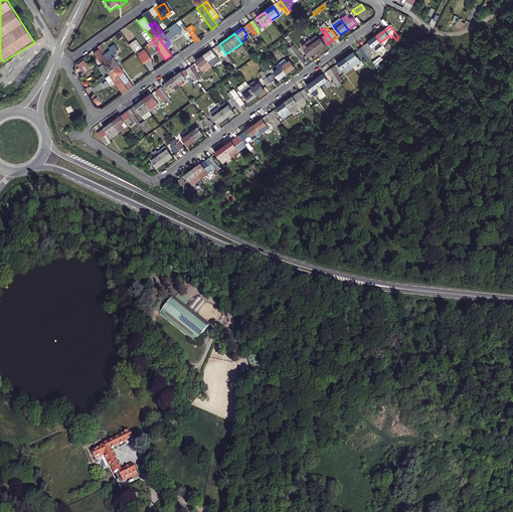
[(376,36),(361,47),(367,56),(370,53),(371,55),(383,46),(380,42),(376,36)]
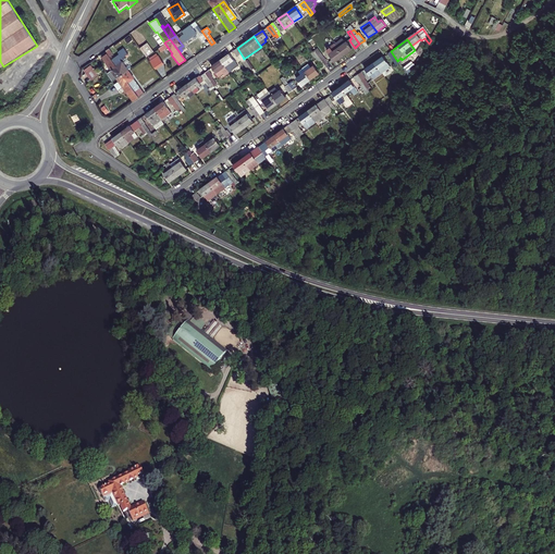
[(343,56),(352,49),(346,41),(337,48),(343,56)]
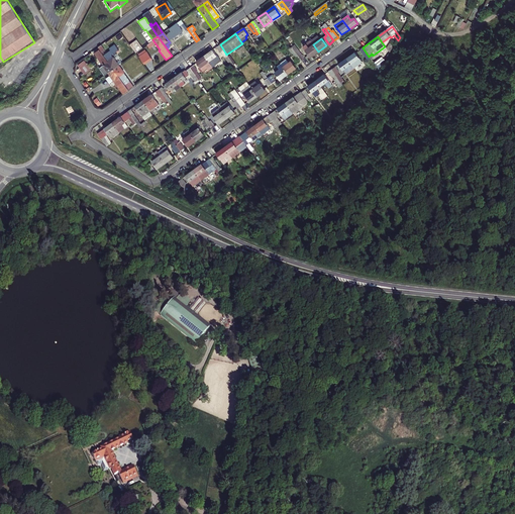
[(129,44),(135,53),(141,47),(136,39),(129,44)]
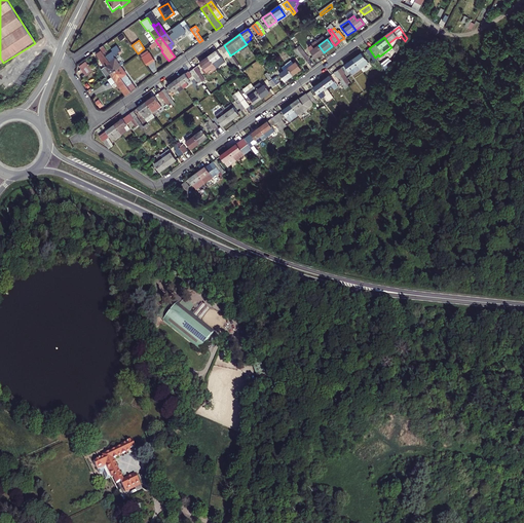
[(315,59),(324,52),(319,45),(315,42),(308,47),(311,51),(310,51),(315,59)]
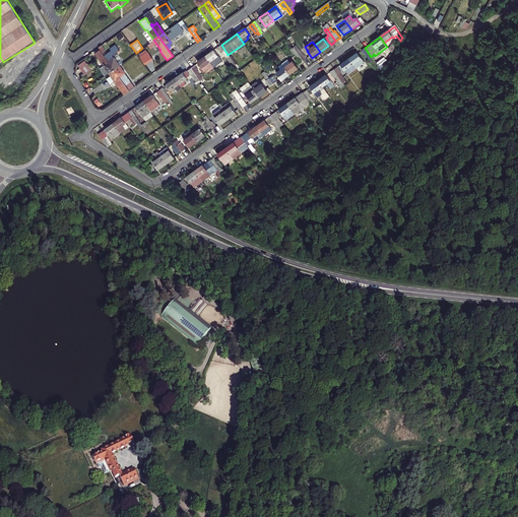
[(224,55),(227,53),(221,45),(217,48),(220,53),(222,52),(224,55)]
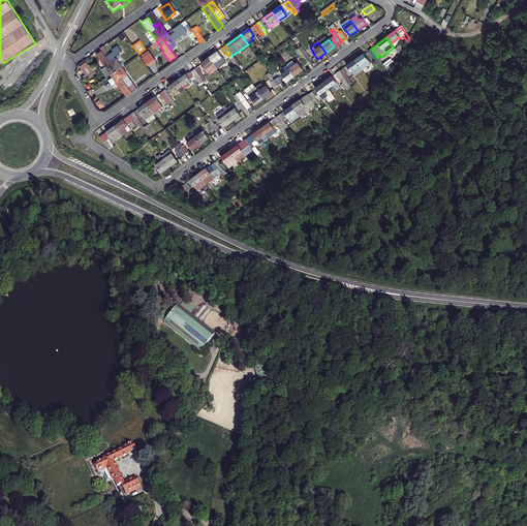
[(309,64),(312,61),(308,55),(307,56),(301,48),(299,49),(309,64)]
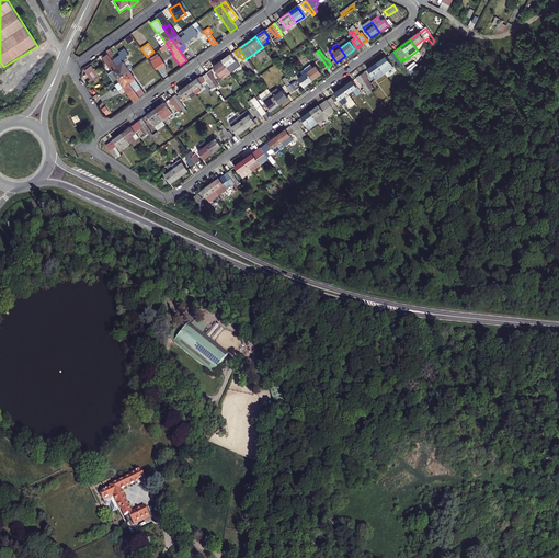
[(324,69),(328,68),(317,52),(315,54),(320,63),(324,69)]
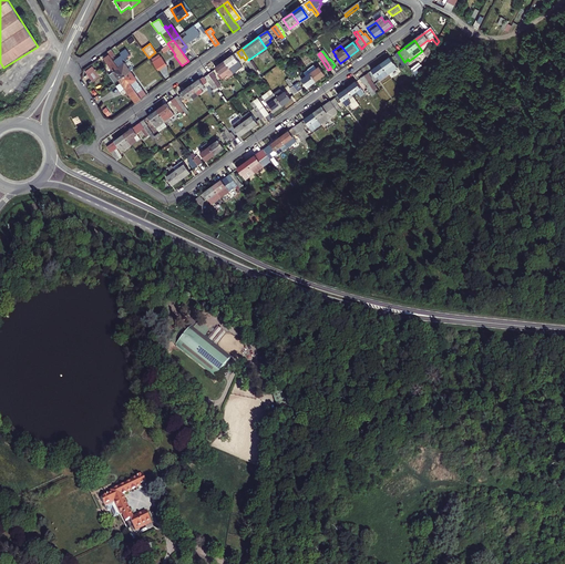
[(402,63),(404,62),(398,52),(394,54),(399,61),(400,60),(402,63)]
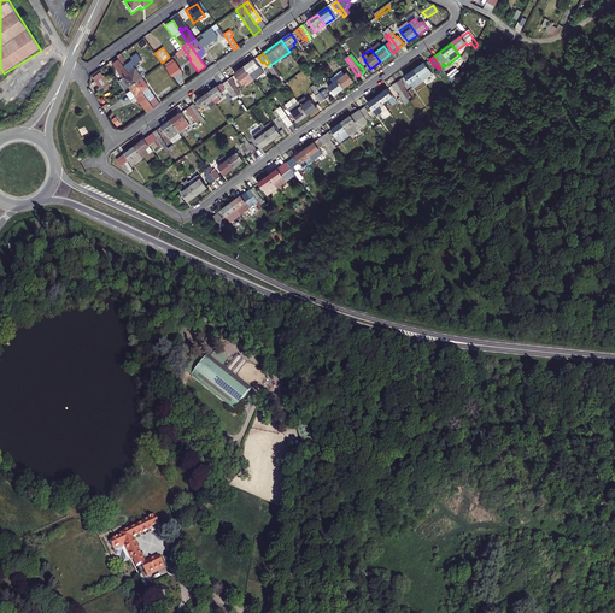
[(122,65),(117,59),(111,64),(128,87),(134,82),(124,68),(122,65)]
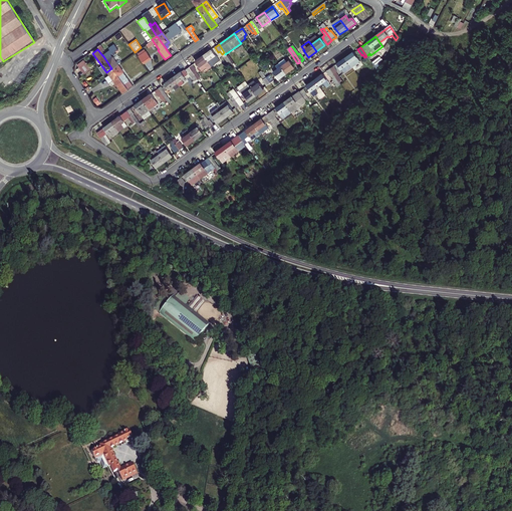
[(119,54),(115,49),(110,52),(112,55),(110,57),(107,53),(104,55),(103,56),(111,68),(116,65),(112,59),(119,54)]
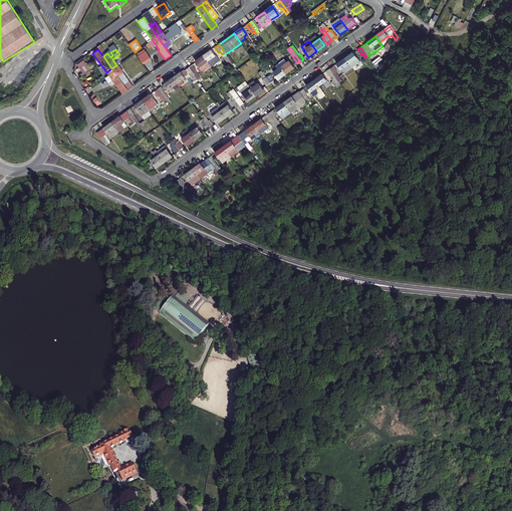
[(215,54),(212,49),(203,55),(207,60),(215,54)]
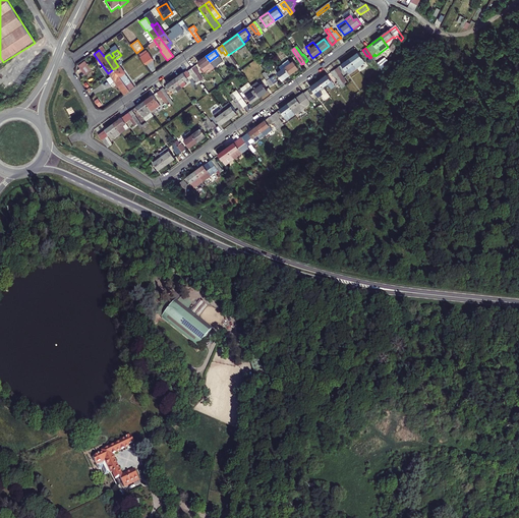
[(147,52),(139,57),(145,65),(153,59),(147,52)]
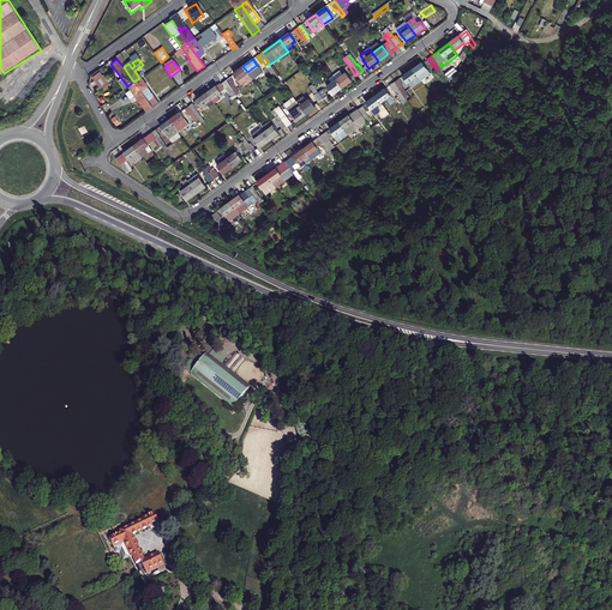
[(431,73),(423,62),(412,70),(417,77),(423,73),(426,78),(431,73)]
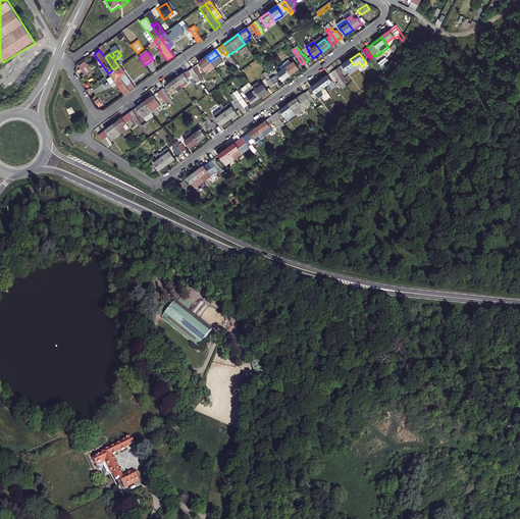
[(206,64),(210,61),(206,56),(198,62),(204,71),(208,68),(206,64)]
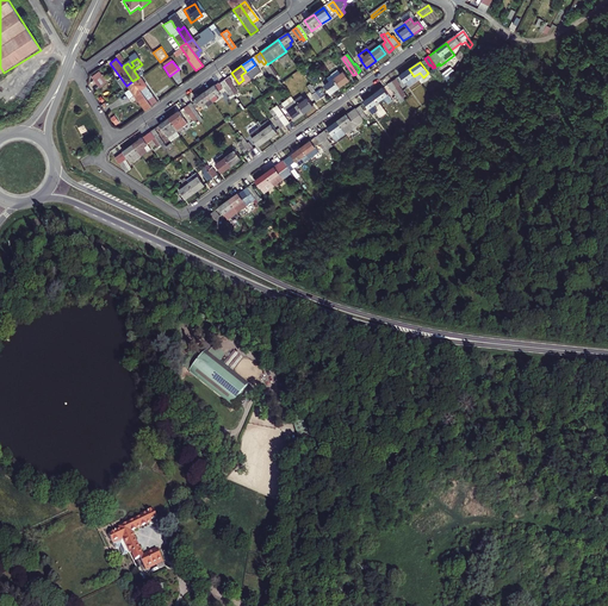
[(417,81),(414,76),(409,69),(401,76),(409,87),(417,81)]
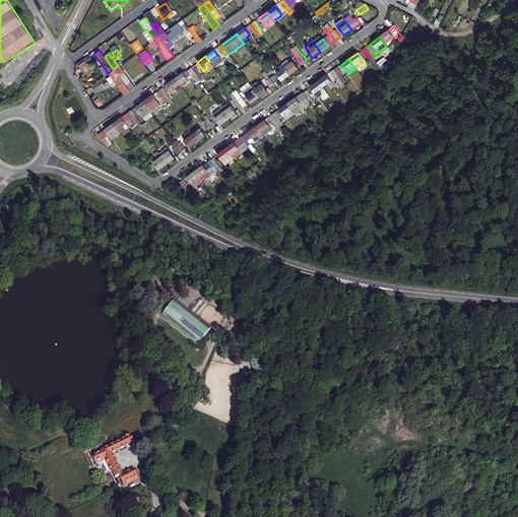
[(289,74),(298,68),(293,61),(289,64),(287,61),(282,65),(284,68),(289,74)]
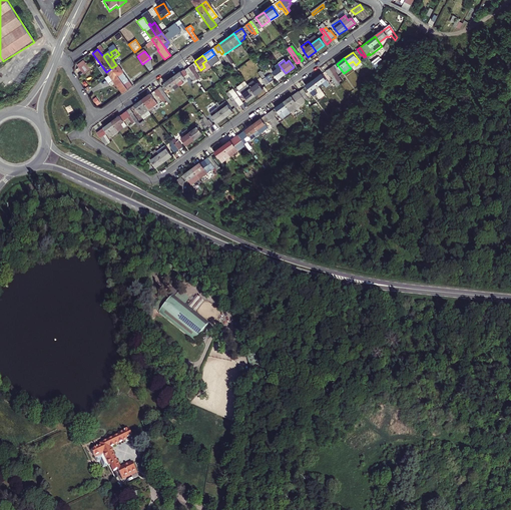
[(82,64),(76,69),(81,75),(87,70),(82,64)]
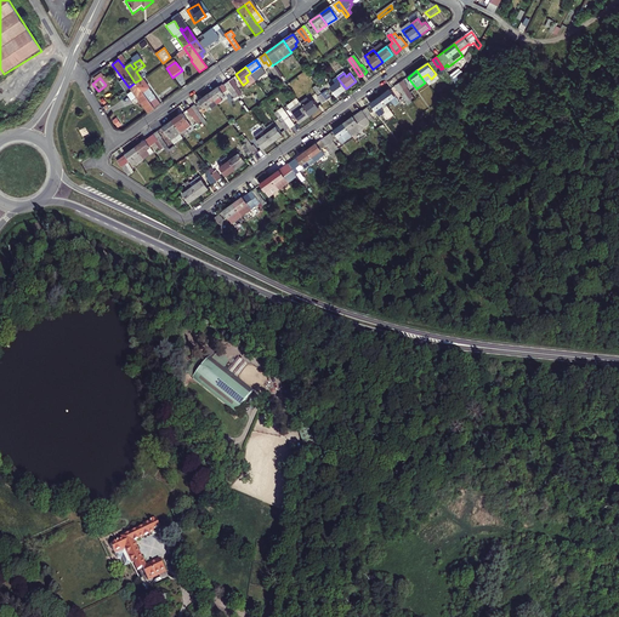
[(236,84),(231,78),(227,80),(233,90),(237,87),(234,84),(236,84)]
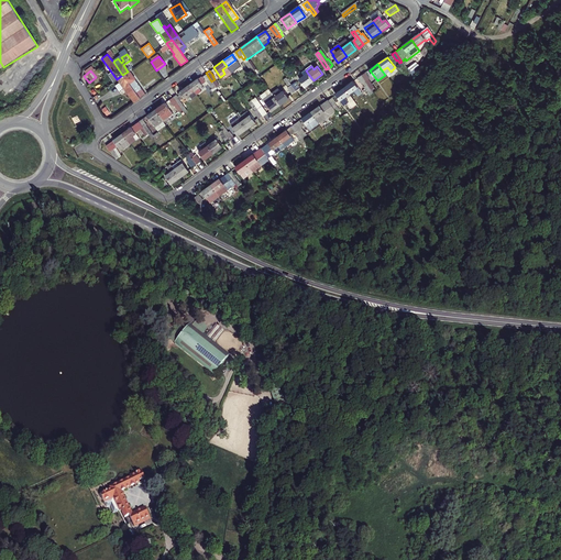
[(144,94),(128,72),(122,75),(139,98),(144,94)]
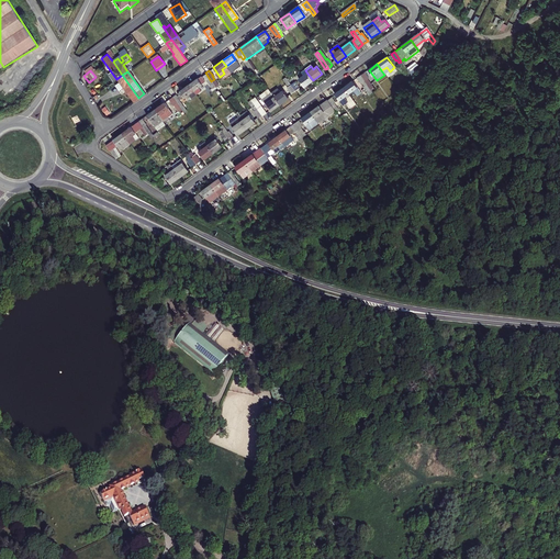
[(214,85),(211,81),(205,73),(201,75),(205,81),(206,80),(209,84),(210,82),(212,86),(214,85)]
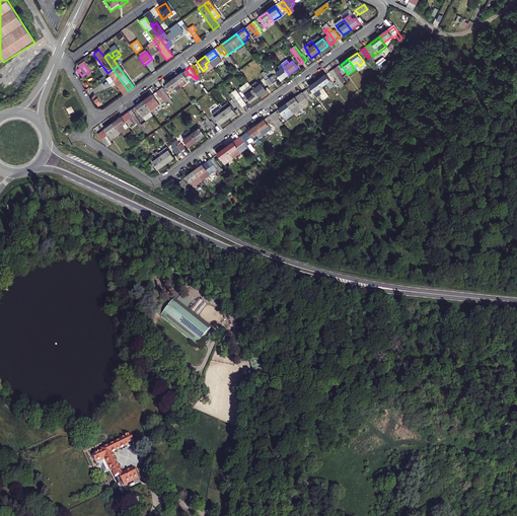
[(281,80),(289,74),(284,68),(276,73),(281,80)]
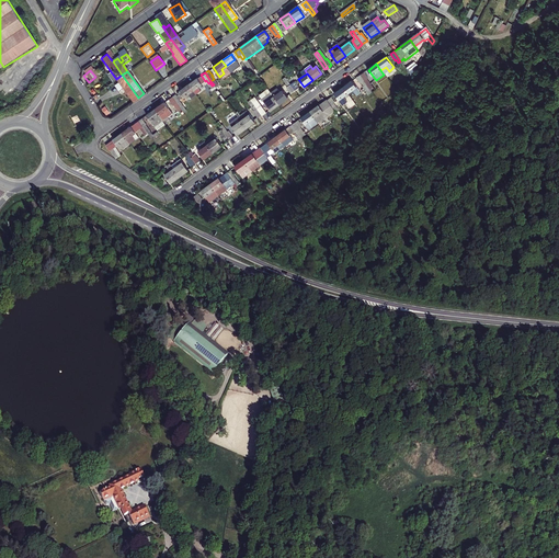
[(367,80),(363,73),(360,76),(366,86),(369,83),(367,80)]
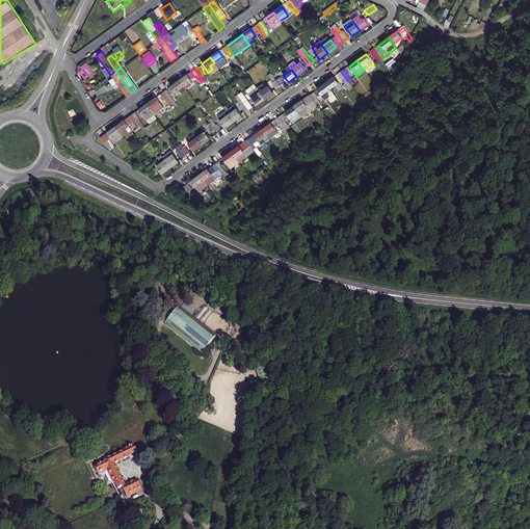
[(131,93),(115,71),(110,75),(126,97),(131,93)]
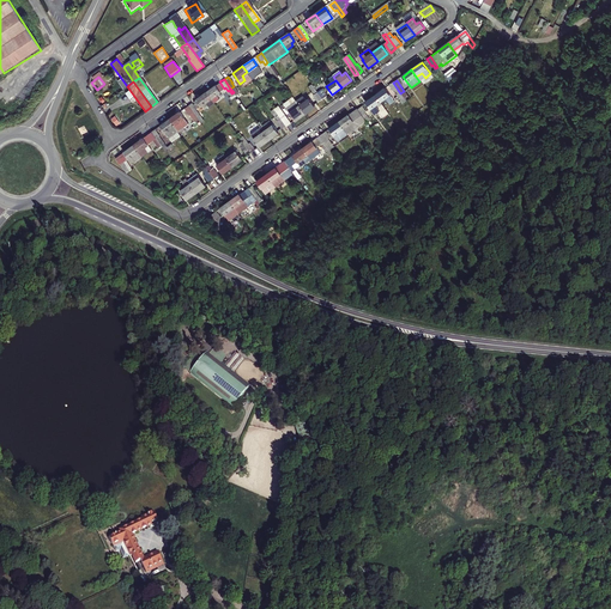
[(322,99),(326,96),(321,90),(320,91),(314,83),(312,85),(322,99)]
